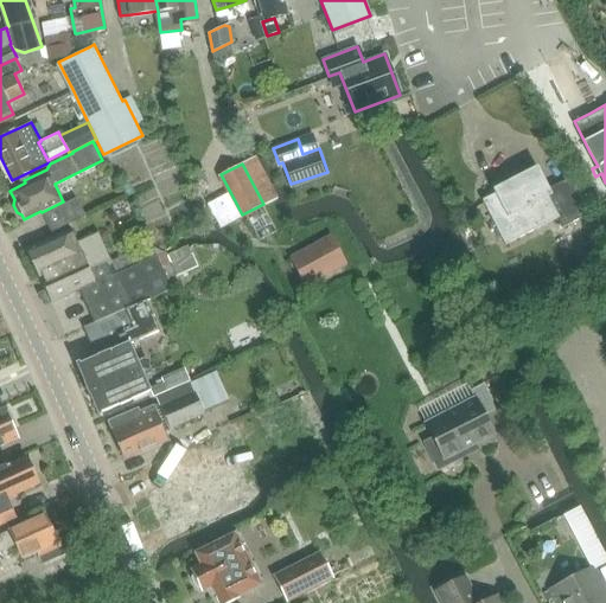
[(566,223),(588,211),(569,175),(548,187),(536,165),(491,188),(493,192),(482,199),(505,243),(561,213),(566,223)]
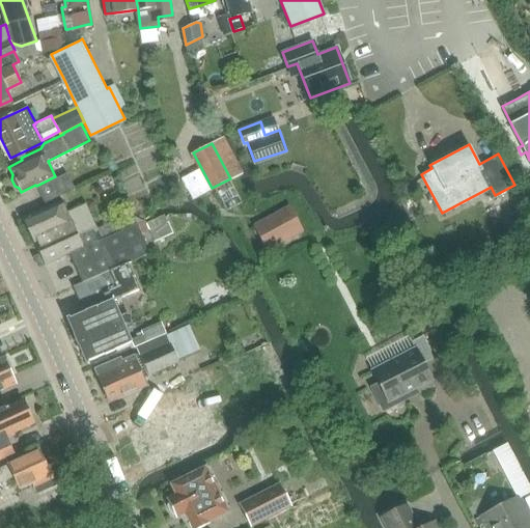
[(212,188),(200,166),(183,175),(194,197),(212,188)]
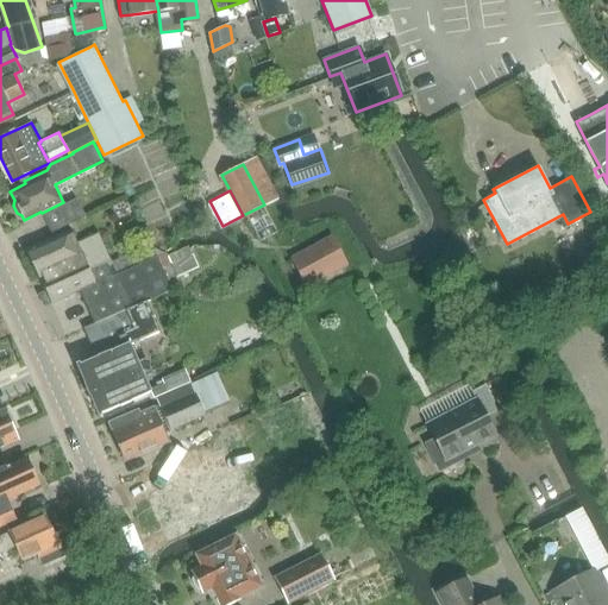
[(63,202),(42,213),(51,233),(86,216),(76,196),(63,202)]
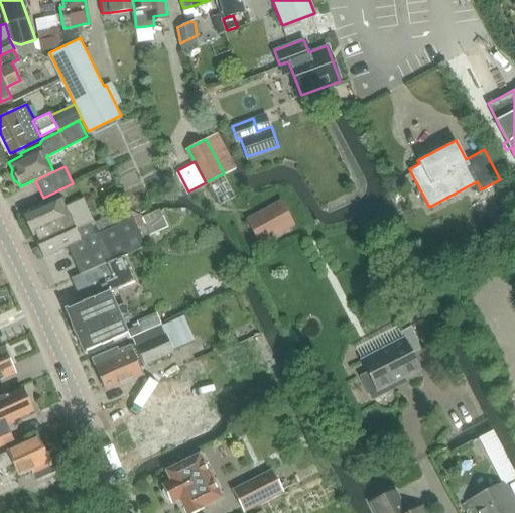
[(235,196),(224,173),(210,180),(221,203),(235,196)]
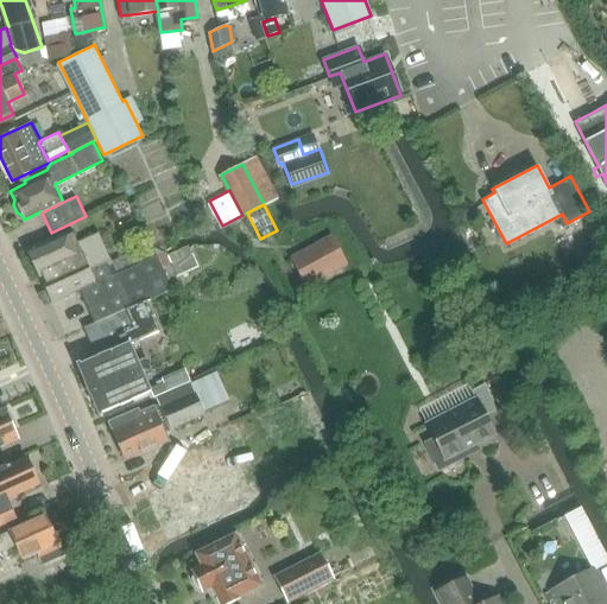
[(70,228),(26,248),(44,288),(40,298),(43,302),(50,303),(78,291),(86,306),(93,323),(145,300),(145,299),(171,287),(163,268),(156,255),(153,256),(147,243),(111,260),(99,233),(77,242),(70,228)]
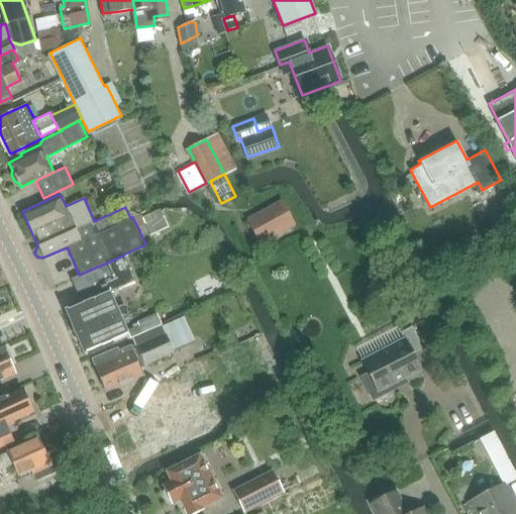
[(296,223),(283,199),(246,218),(261,243),(296,223)]
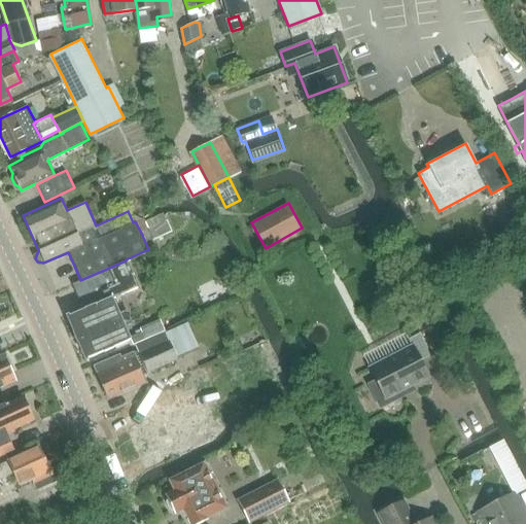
[(83,309),(68,316),(85,358),(131,339),(129,335),(124,323),(127,321),(123,311),(119,313),(112,298),(138,286),(126,260),(80,280),(72,283),(83,309)]
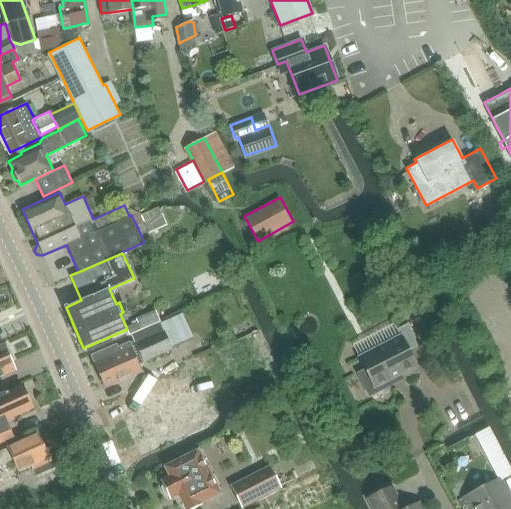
[(136,315),(137,319),(125,325),(127,329),(128,332),(160,318),(155,307),(136,315)]
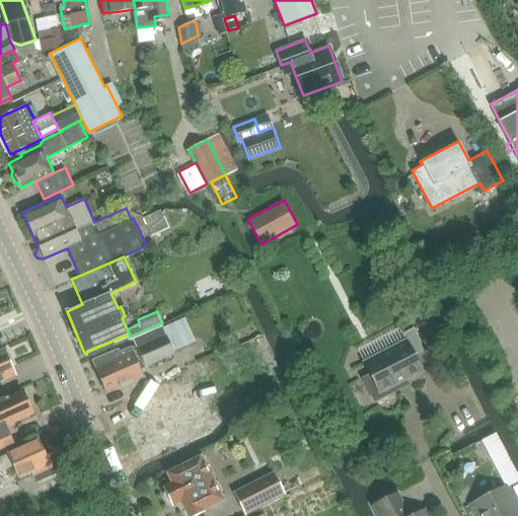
[(118,348),(92,359),(106,391),(144,375),(133,350),(137,349),(145,365),(174,352),(162,325),(133,339),(135,344),(120,351),(118,348)]
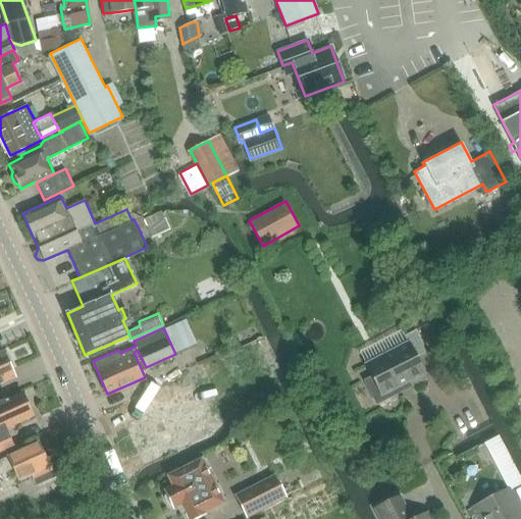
[(373,375),(365,379),(377,403),(401,391),(398,386),(425,372),(416,356),(428,350),(417,328),(405,334),(409,342),(367,363),(373,375)]
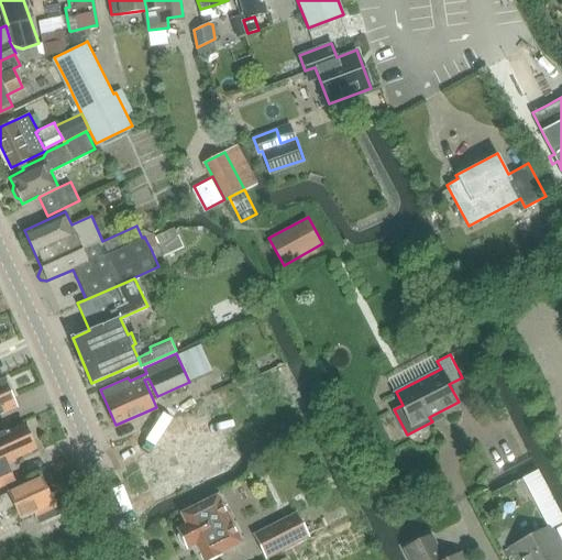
[(0,413),(17,405),(11,394),(13,392),(8,382),(6,383),(3,379),(0,380),(0,413)]
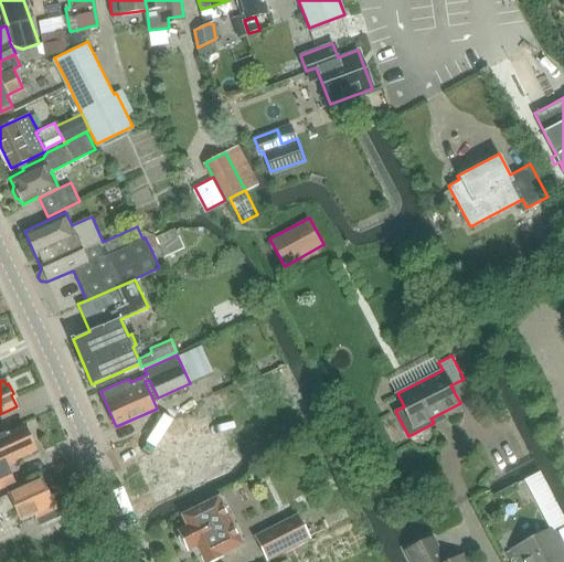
[(205,401),(213,422),(227,416),(221,395),(205,401)]
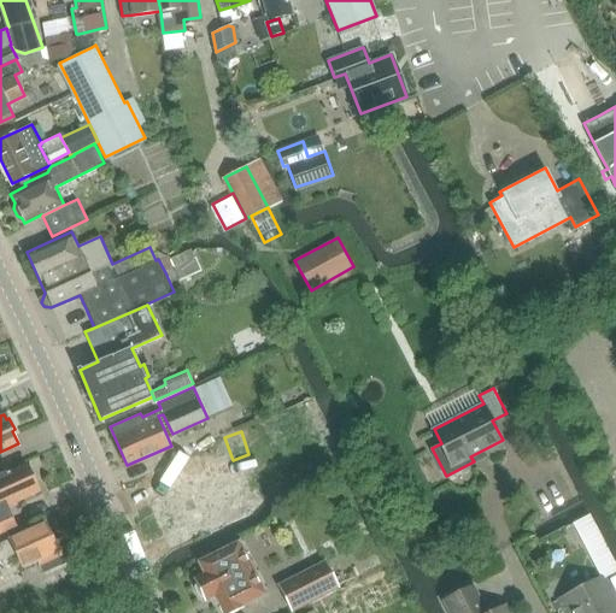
[(0,531),(16,524),(9,507),(16,504),(15,502),(39,490),(34,479),(36,478),(30,465),(28,466),(27,464),(0,475),(0,531)]
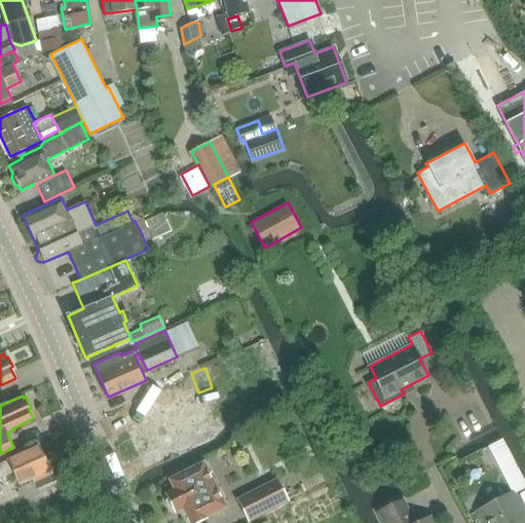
[(161,406),(163,411),(137,422),(140,430),(133,433),(140,449),(137,450),(143,463),(145,462),(146,464),(180,450),(183,456),(214,443),(204,421),(196,425),(183,397),(161,406)]
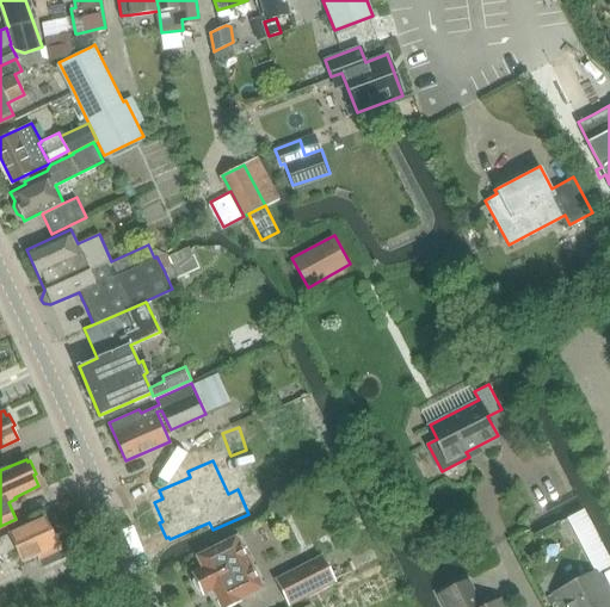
[(0,553),(17,546),(23,561),(39,552),(44,563),(63,556),(44,516),(0,537),(0,553)]
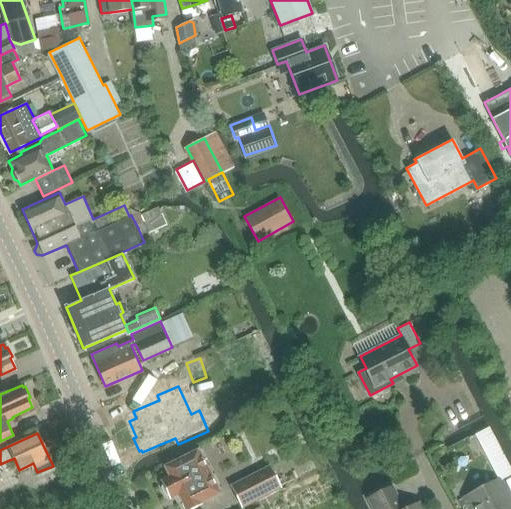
[(163,483),(161,485),(165,494),(169,494),(171,498),(178,494),(185,508),(188,508),(210,498),(221,492),(199,449),(167,465),(172,475),(161,480),(163,483)]
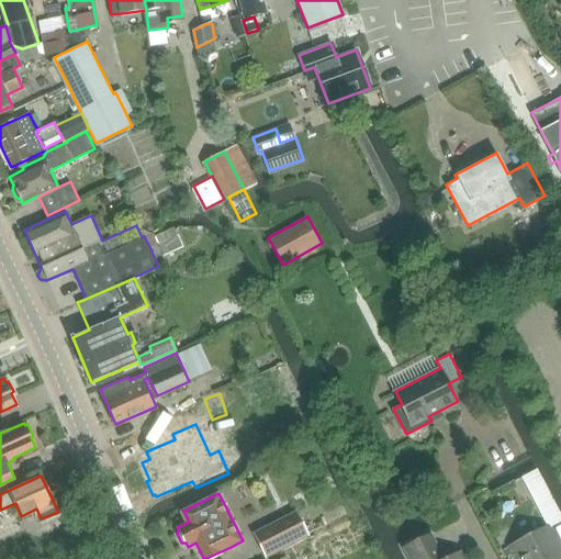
[(303,534),(292,513),(254,533),(264,554),(303,534)]
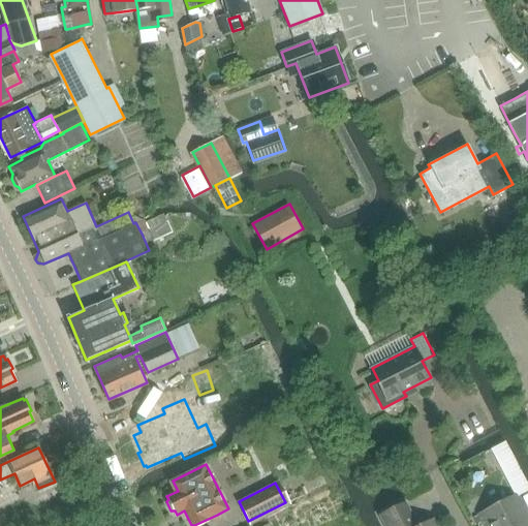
[(479,513),(486,525),(488,525),(490,525),(527,525),(527,514),(517,493),(479,513)]
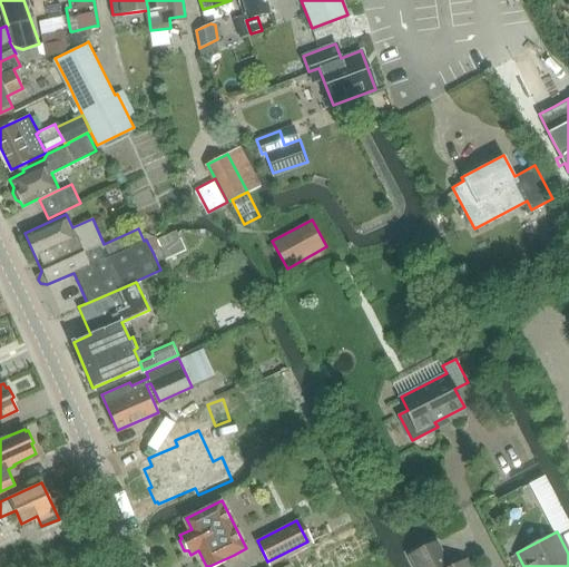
[(409,553),(415,566),(471,566),(468,558),(452,566),(438,538),(409,553)]
